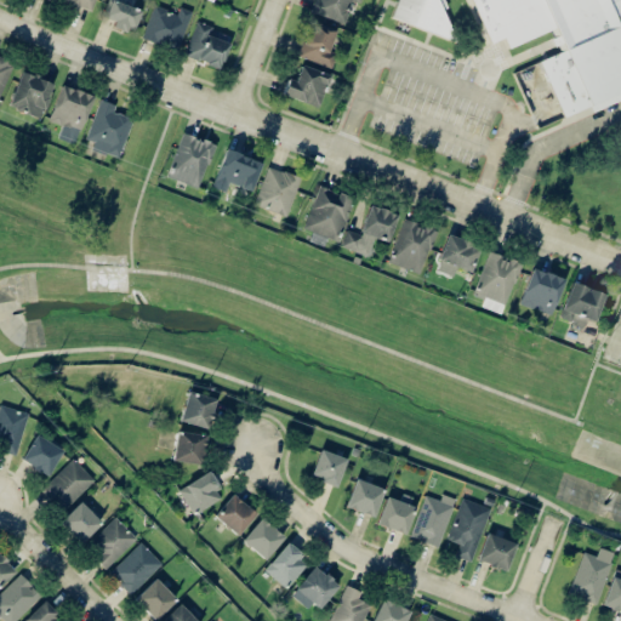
[(75,12),(78,6),(91,10),(95,0),(58,0),(57,6),(75,12)]
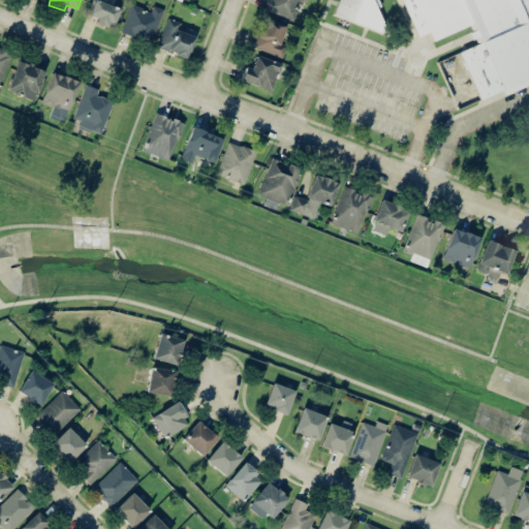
[(92,0),(89,14),(97,17),(95,23),(114,27),(120,6),(95,0),(92,0)]
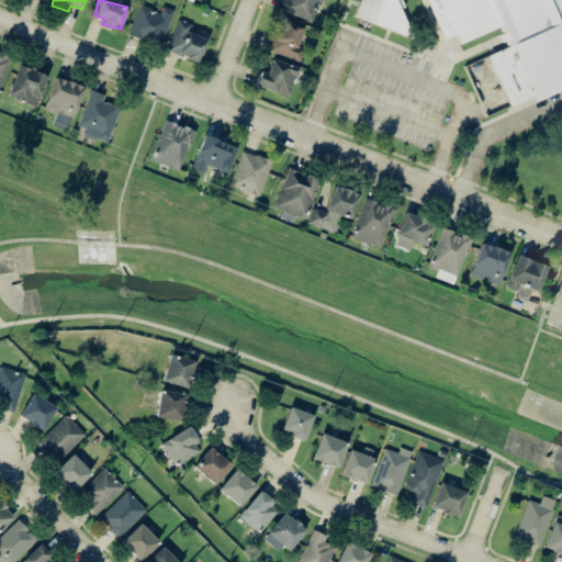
[(311,21),(318,0),(325,2),(326,0),(284,0),(281,10),(311,21)]
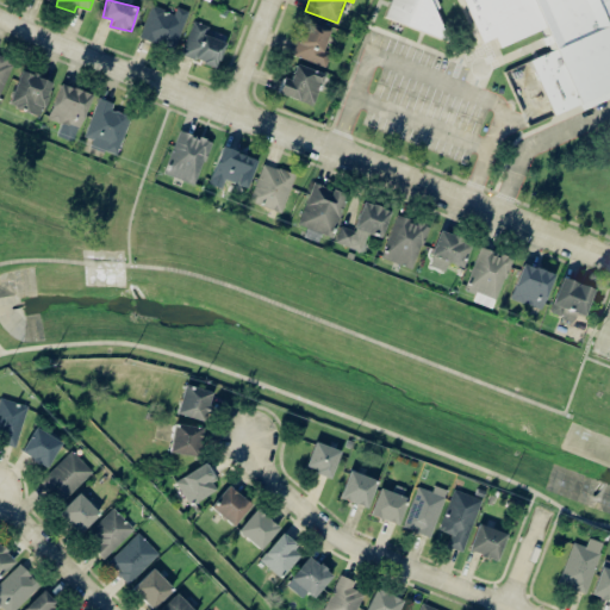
[(609,0),(609,88),(553,114),(529,61),(554,51),(542,29),(498,48),(493,37),(480,42),(461,0),(429,0),(447,41),(383,16),(388,0),(609,0)]
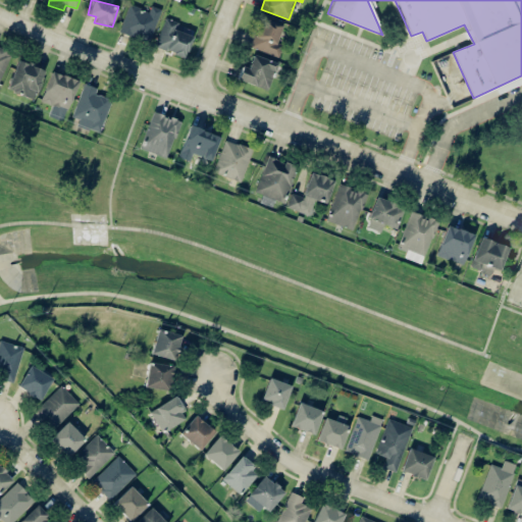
[(149,43),(161,9),(151,5),(149,11),(128,4),(118,32),(149,43)]
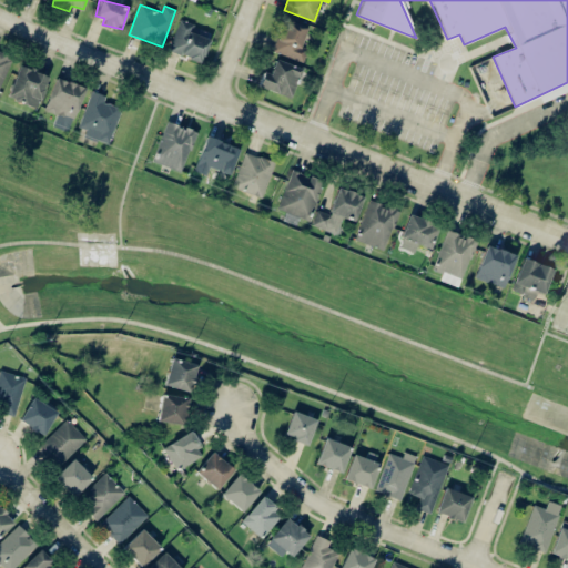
[(300,46),(306,27),(283,18),(272,51),(303,61),(307,48),(300,46)]
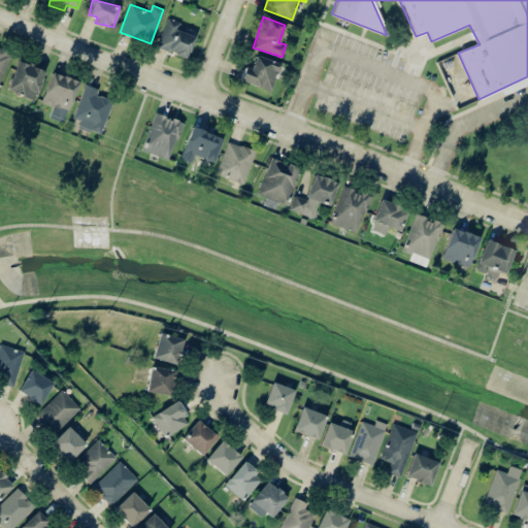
[(179,23),(168,18),(156,45),(185,59),(195,37),(176,29),(179,23)]
